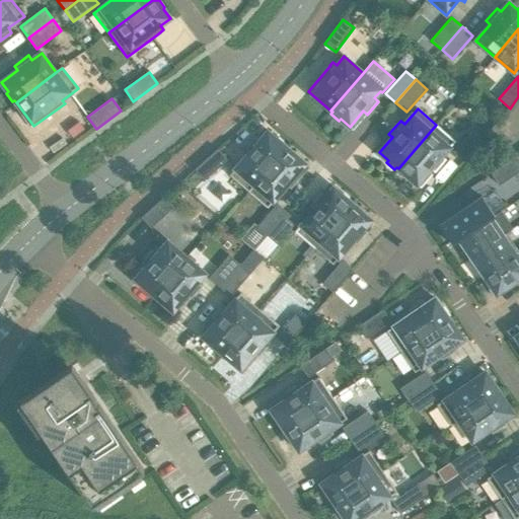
[(442,156),(455,141),(436,125),(398,168),(417,184),(431,168),(435,171),(443,162),(443,163),(446,159),(442,156)]
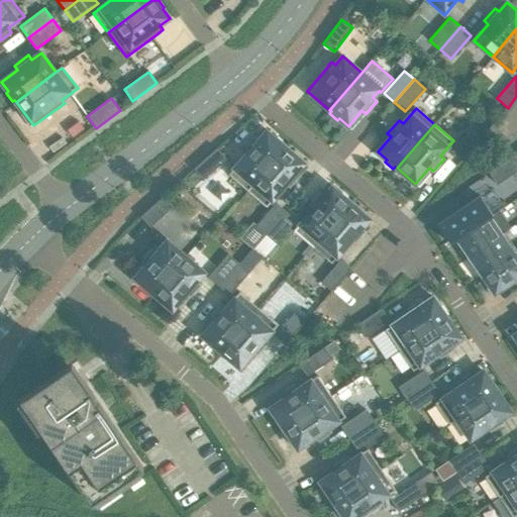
[(461,161),(482,137),(472,128),(451,151),(461,161)]
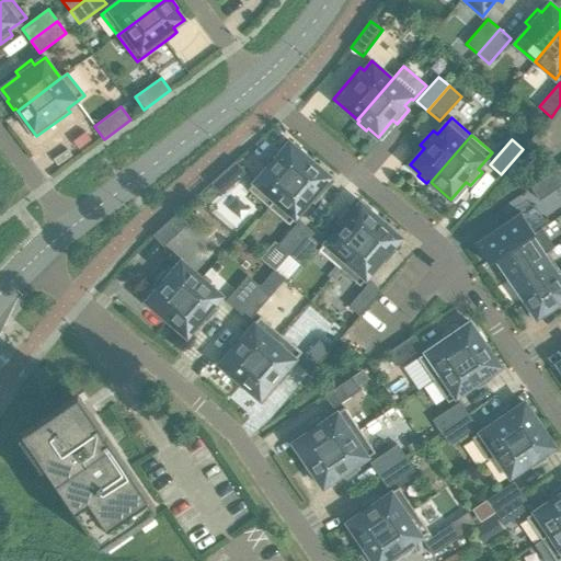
[(268,207),(309,160),(308,158),(309,156),(300,148),(299,150),(289,142),(281,151),(277,148),(271,155),(265,161),(268,164),(248,190),(268,207)]
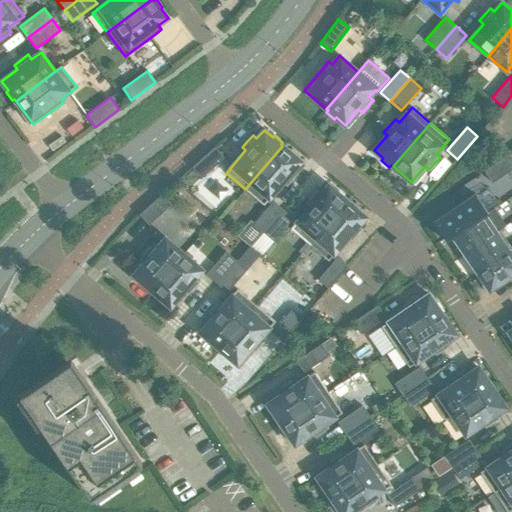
[(286,186),(305,165),(282,146),(245,189),(264,205),(283,183),(286,186)]
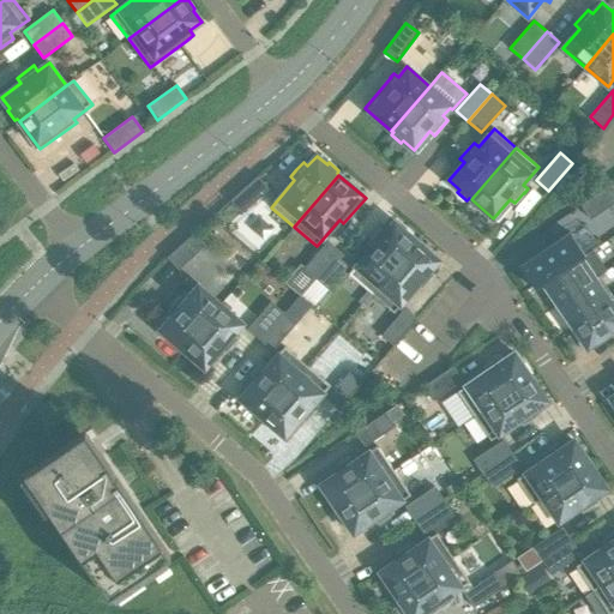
[(242,212),(269,188),(258,176),(230,200),(242,212)]
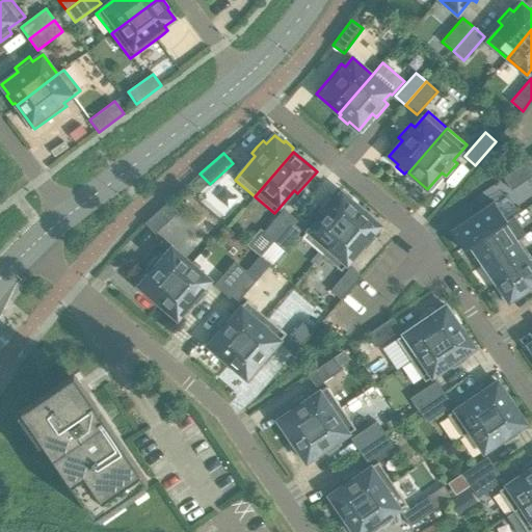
[(511,190),(531,176),(531,164),(529,160),(503,178),(511,190)]
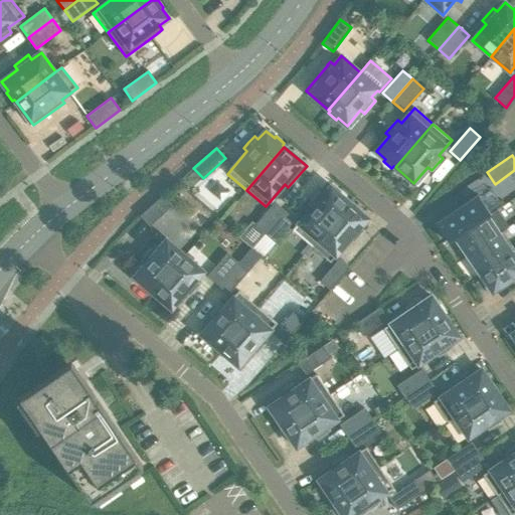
[(312,245),(349,202),(347,201),(349,199),(341,192),(339,194),(330,186),(323,195),(319,192),(308,204),(312,208),(293,229),(312,245)]
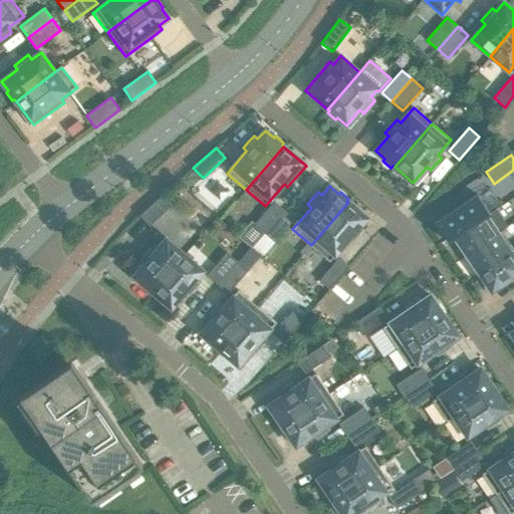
[(150,226),(172,206),(163,195),(140,215),(150,226)]
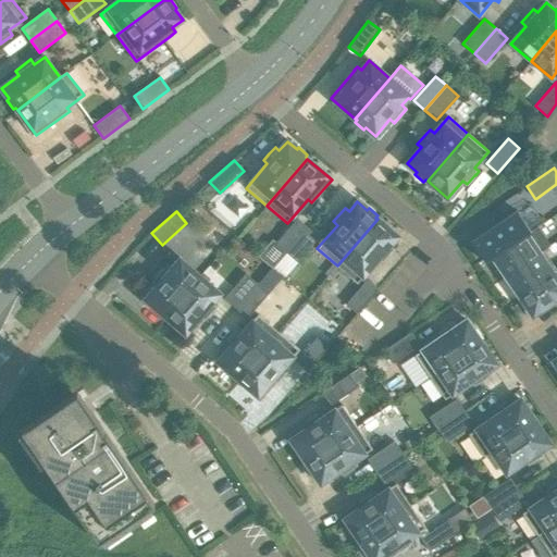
[(489,259),(531,232),(517,211),(471,242),(480,255),(484,252),(489,259)]
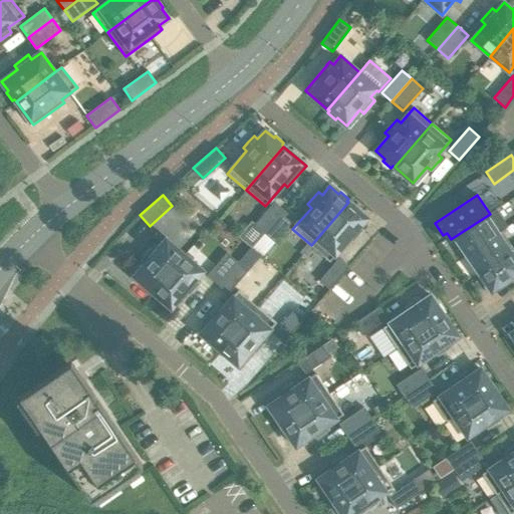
[(265,233),(284,211),(274,202),(254,225),(265,233)]
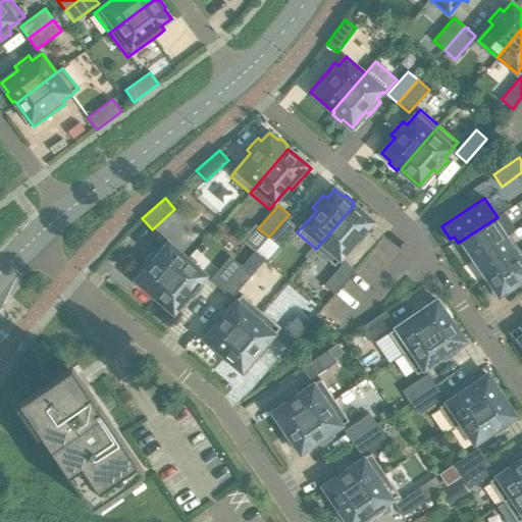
[(361,243),(369,233),(365,230),(372,221),(354,205),(316,249),(334,266),(355,244),(358,247),(361,243)]
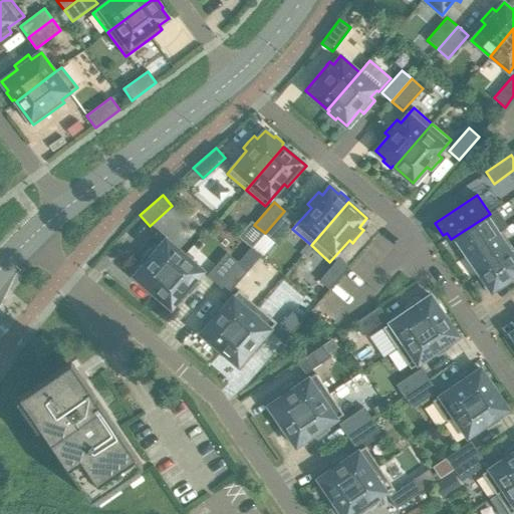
[(275,242),(294,220),(284,211),(265,233),(275,242)]
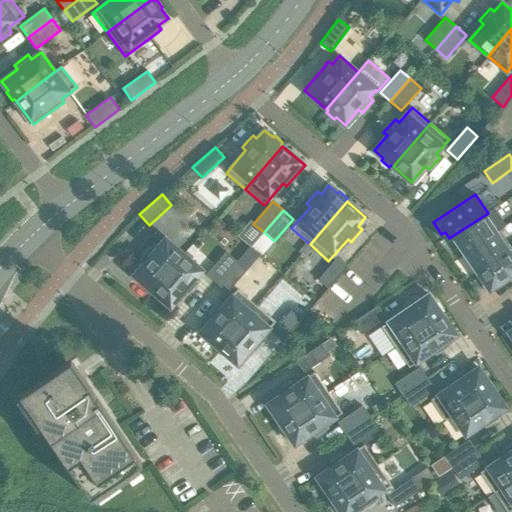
[(465,254),(499,230),(496,232),(485,215),(449,238),(445,240),(446,242),(453,237),(465,254)]
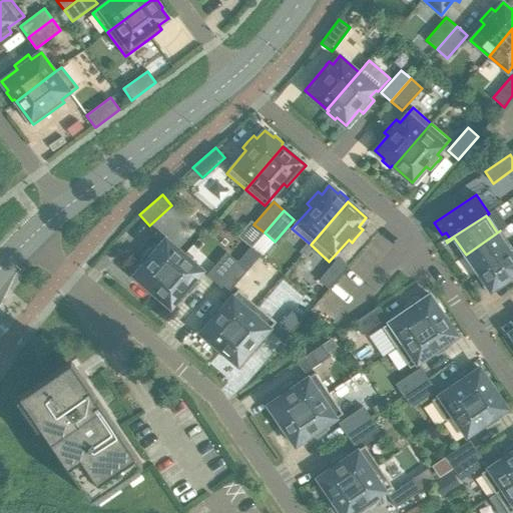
[(478,273),(512,248),(500,230),(466,254),(478,273)]
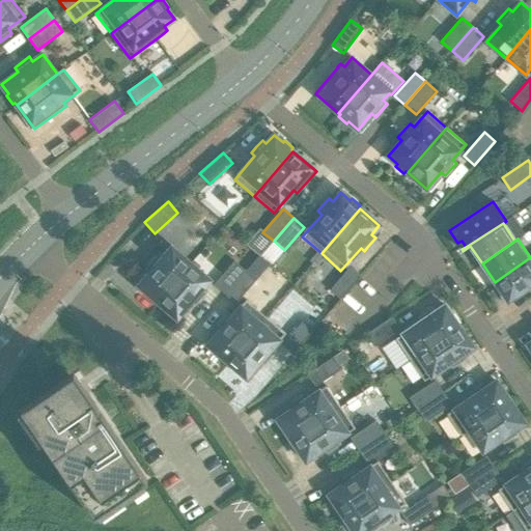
[(158,302),(191,263),(168,243),(135,282),(158,302)]
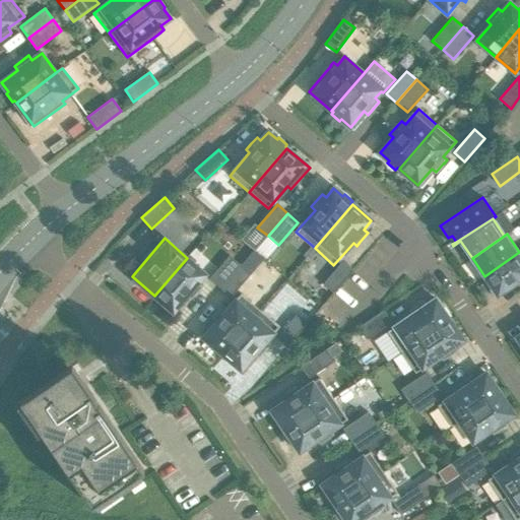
[(519,252),(484,276),(498,295),(519,279),(519,252)]
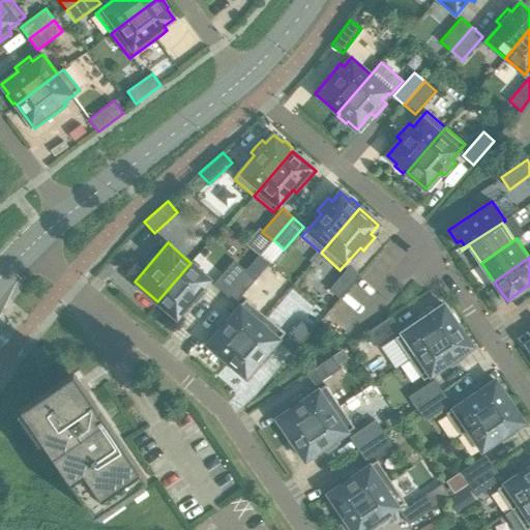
[(225,293),(244,270),(234,261),(213,284),(225,293)]
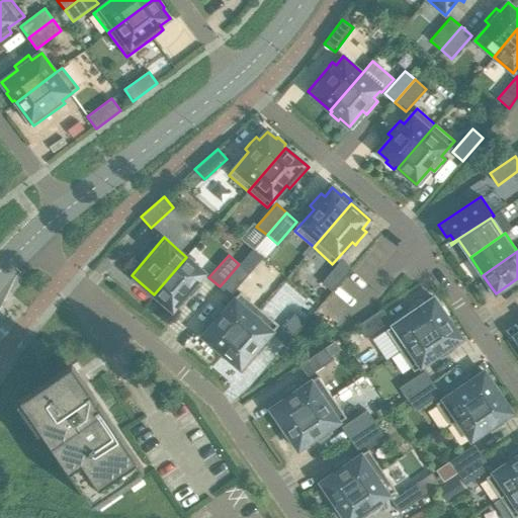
[(201,284),(197,281),(205,273),(186,257),(154,294),(156,296),(154,297),(162,305),(164,304),(172,311),(186,294),(190,297),(201,284)]
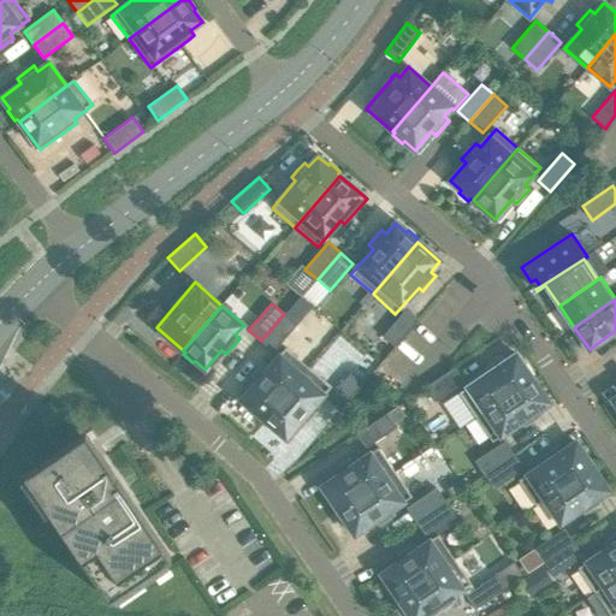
[(395,347),(419,319),(406,308),(383,336),(395,347)]
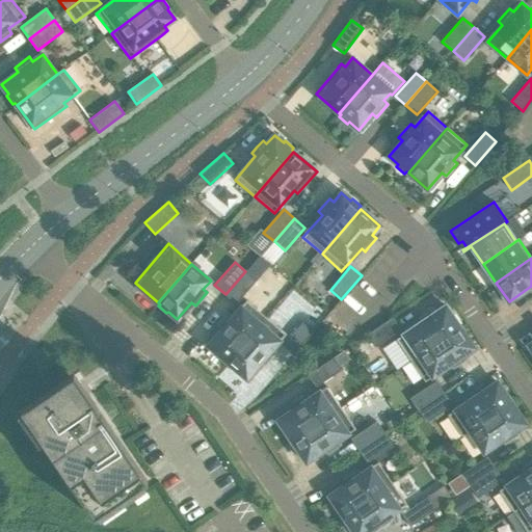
[(236,303),(257,281),(245,271),(225,294),(236,303)]
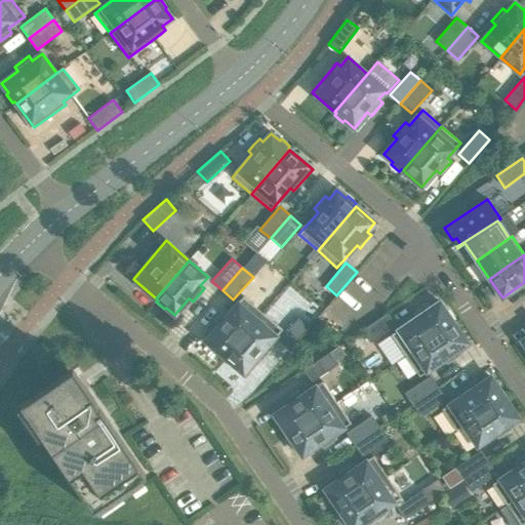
[(290,284),(281,295),(292,305),(301,293),(290,284)]
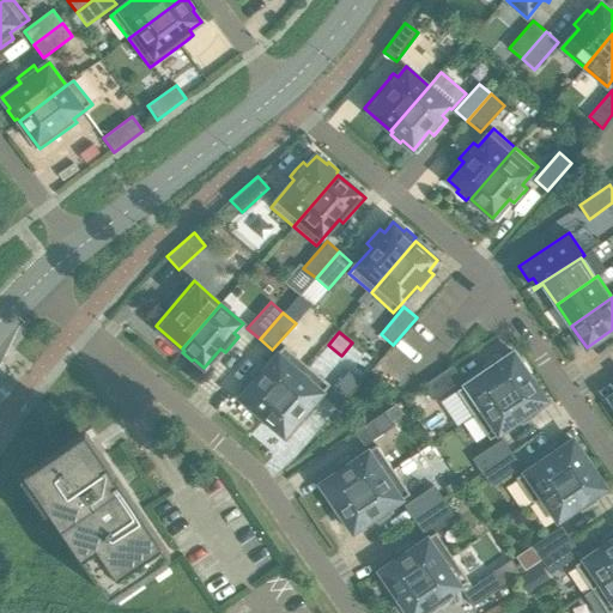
[(262,417),(307,365),(284,346),(269,364),(265,359),(252,375),(256,378),(240,398),(250,407),(248,410),(258,418),(260,416),(262,417)]
